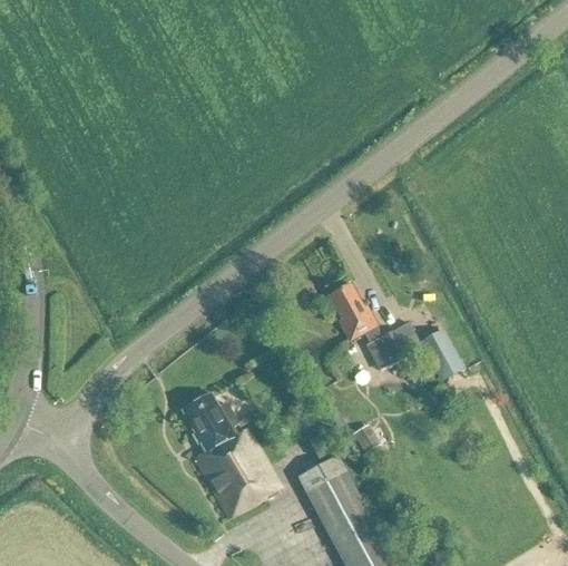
[(363,306),(350,283),(327,294),(342,319),(339,320),(350,339),(364,331),(370,341),(365,344),(379,369),(409,352),(413,360),(426,353),(441,381),(464,368),(443,328),(419,341),(409,321),(383,334),(365,304),(363,306)]
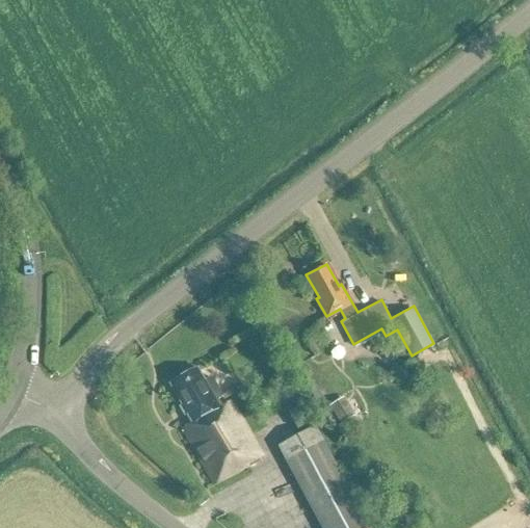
[(204,377),(199,367),(170,383),(191,421),(180,426),(211,483),(245,466),(244,464),(260,455),(230,399),(221,404),(218,397),(222,394),(211,374),(204,377)]
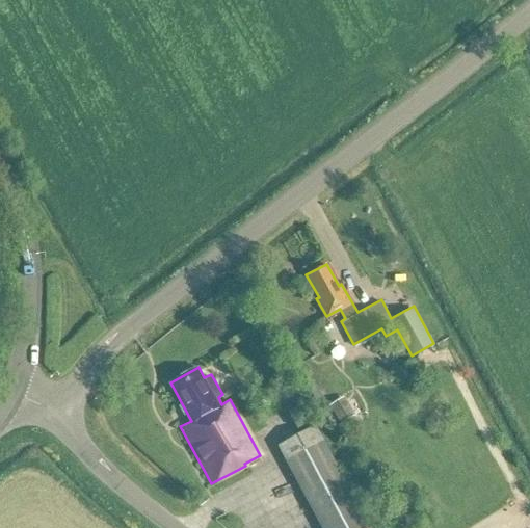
[(343,392),(325,403),(337,422),(354,411),(343,392)]
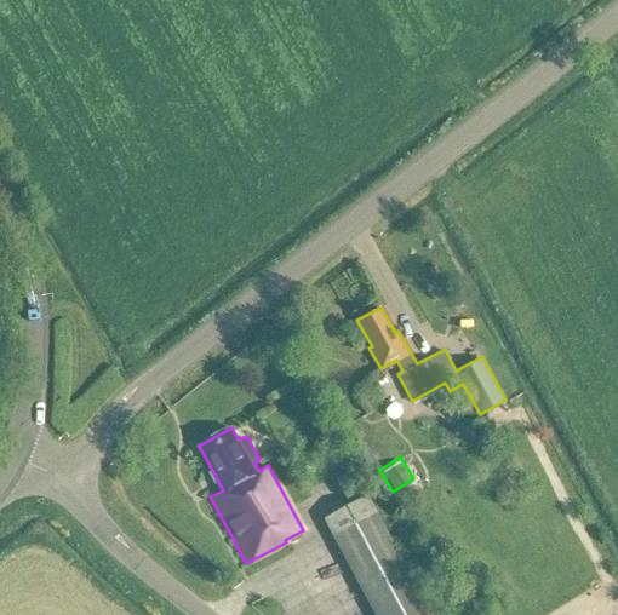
[(347,498),(359,490),(348,472),(336,480),(347,498)]
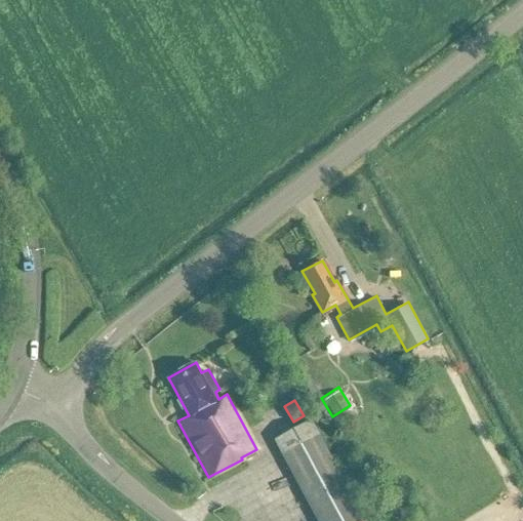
[(317,520),(364,520),(311,419),(274,439),(317,520)]
